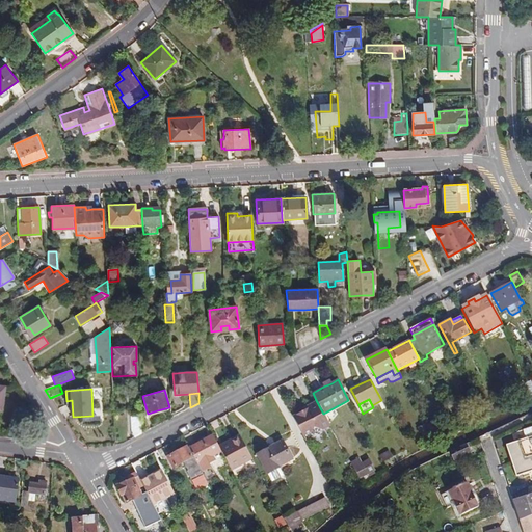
[(301,410),(292,416),(302,435),(306,441),(311,439),(316,440),(322,436),(323,432),(321,428),(328,424),(323,414),(316,400),(306,405),(307,407),(301,410)]
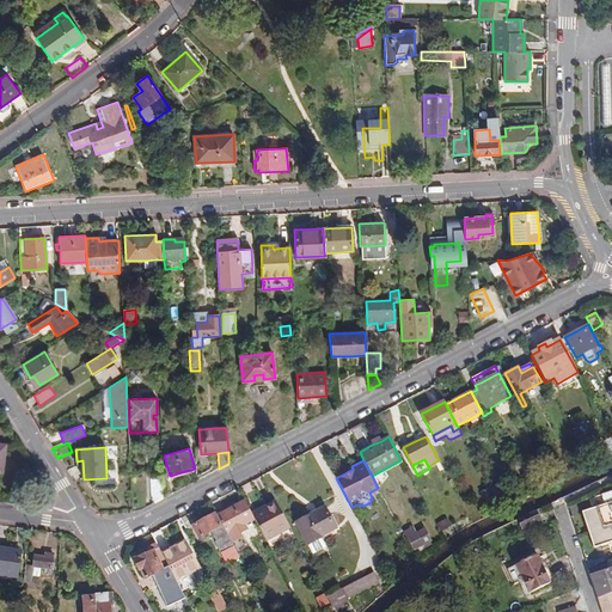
[(515,469),(527,491),(536,487),(527,472),(532,470),(527,461),(515,469)]
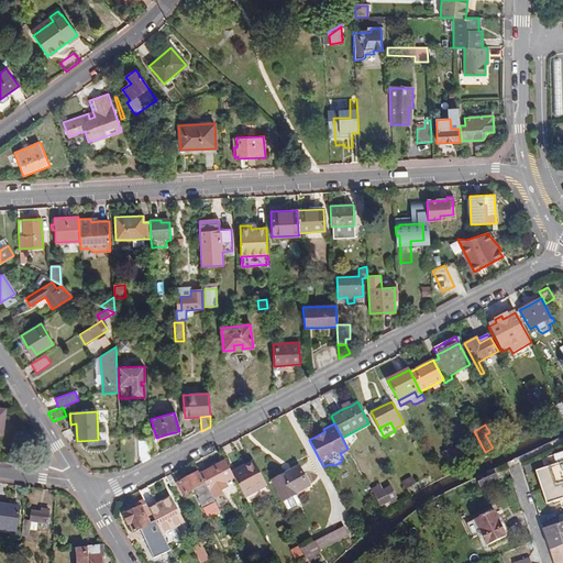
[(138,442),(139,457),(143,463),(151,459),(150,441),(138,442)]
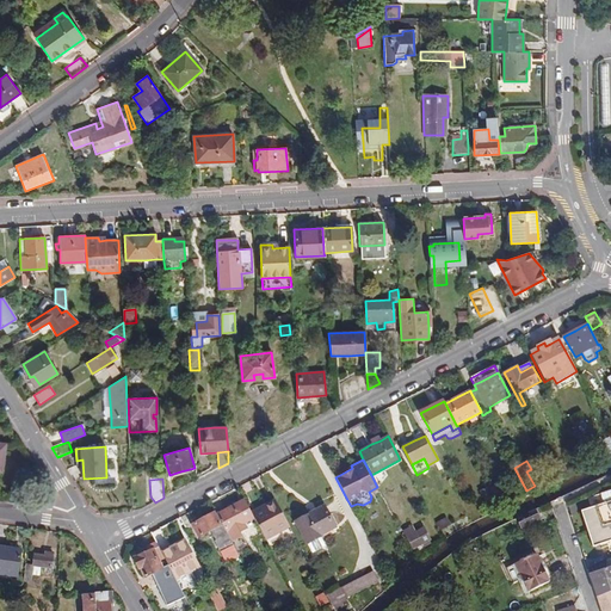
[(491,488),(499,504),(506,499),(498,485),(491,488)]
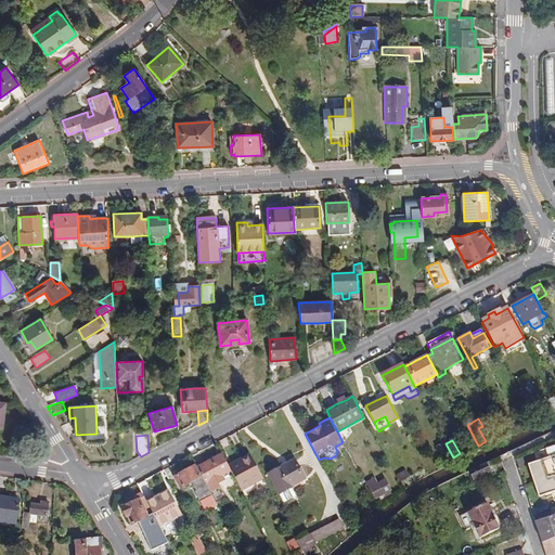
[(446,443),(444,441),(436,446),(441,455),(444,454),(449,463),(454,460),(453,457),(446,443)]
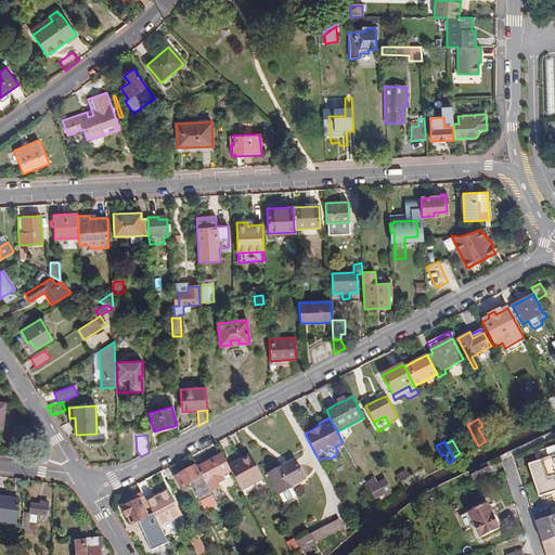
[(554,444),(541,450),(544,459),(554,454),(554,444)]
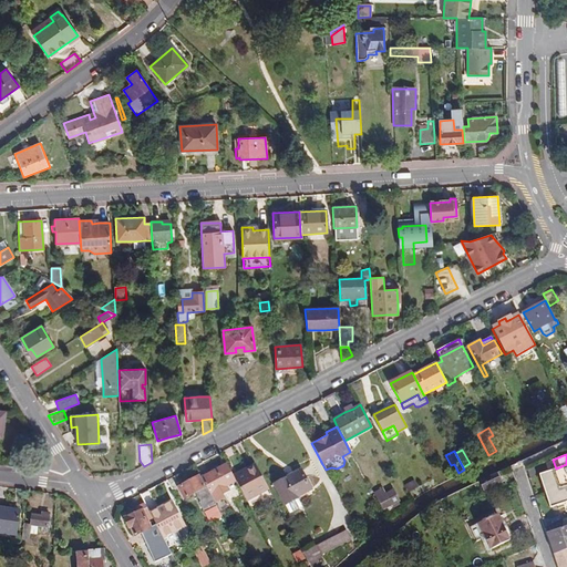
[(202,477),(210,494),(236,481),(234,476),(227,464),(214,471),(202,477)]
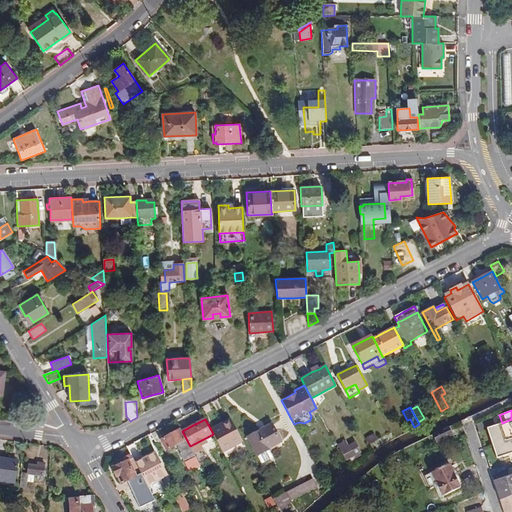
[(511,419),(502,423),(487,428),(496,458),(508,454),(511,452),(511,419)]
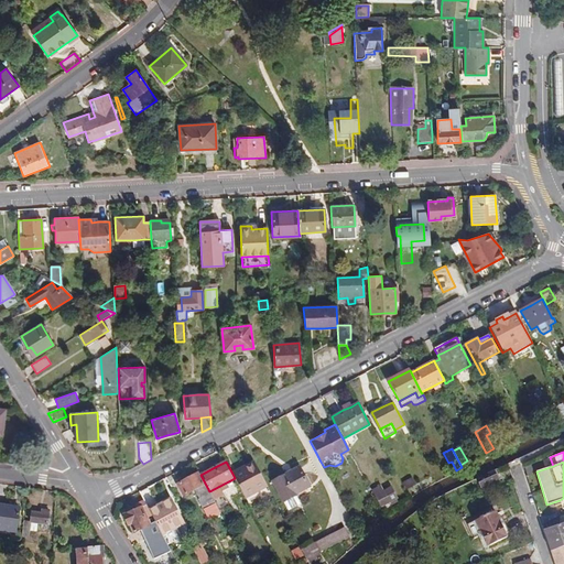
[(235,478),(246,499),(257,492),(261,501),(272,496),(255,463),(247,467),(246,466),(232,474),(235,478)]
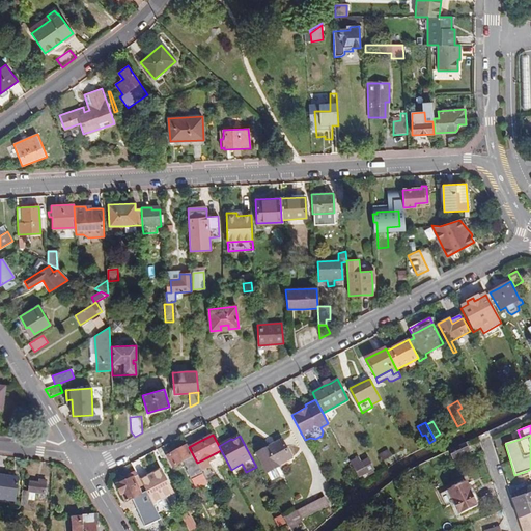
[(269,447),(257,453),(271,480),(282,475),(277,466),(291,458),(282,440),(269,447)]
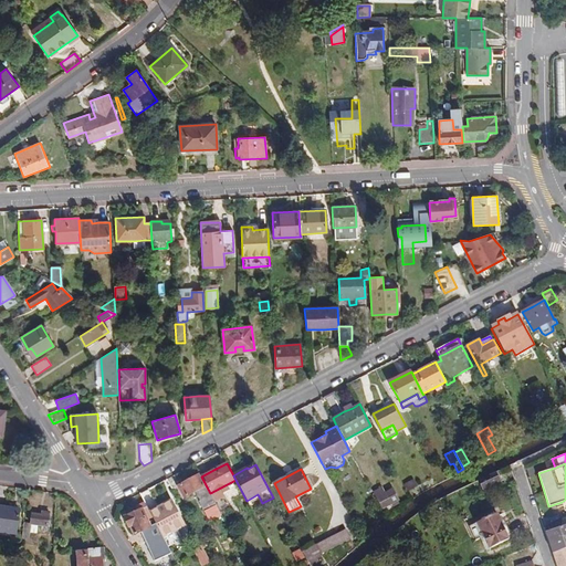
[(209,521),(221,514),(211,495),(210,495),(199,474),(188,480),(177,486),(184,498),(196,491),(200,500),(203,512),(209,521)]
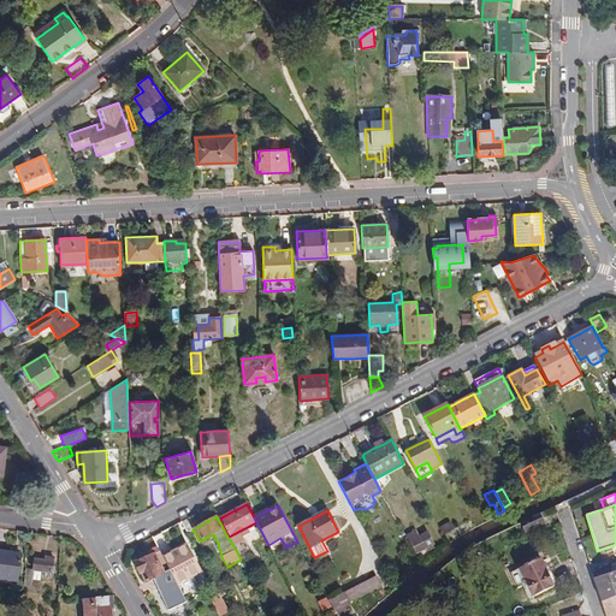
[(522,527),(527,537),(546,527),(543,517),(522,527)]
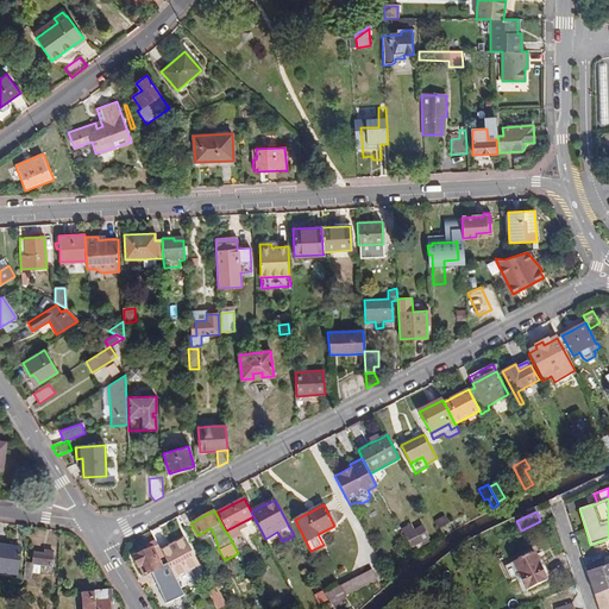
[(410,525),(402,529),(412,547),(428,539),(422,526),(413,531),(410,525)]
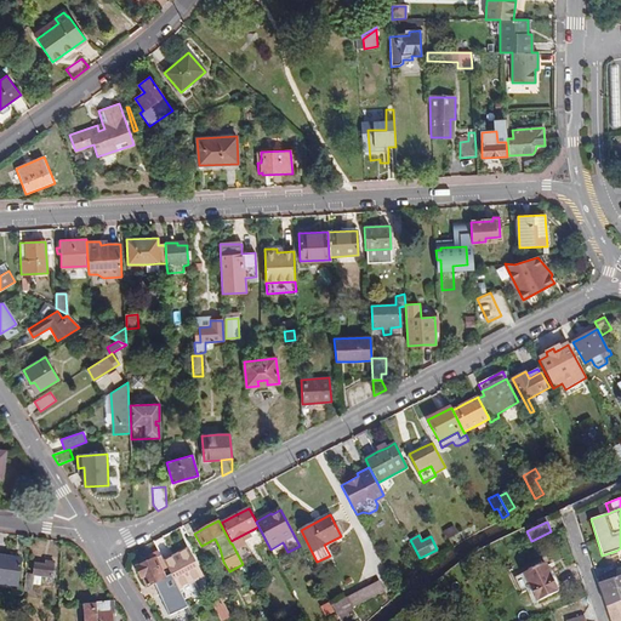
[(153,584),(169,615),(188,607),(165,562),(159,551),(149,556),(151,560),(136,567),(141,579),(142,579),(146,586),(153,584)]
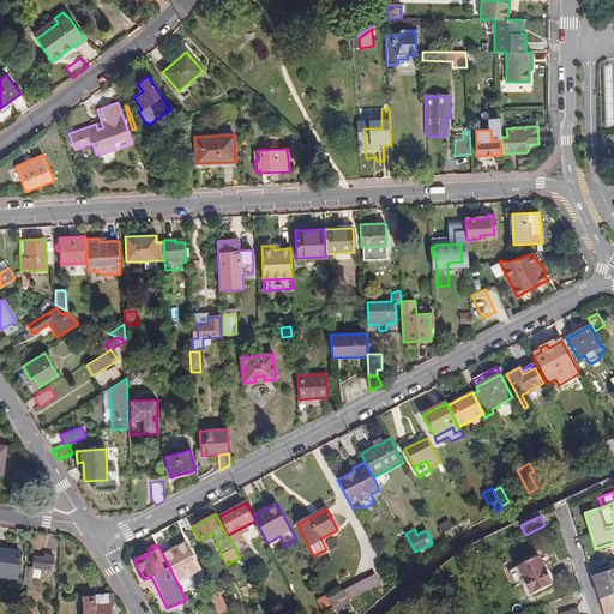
[(163,555),(182,595),(193,589),(187,577),(199,571),(186,545),(170,552),(163,555)]
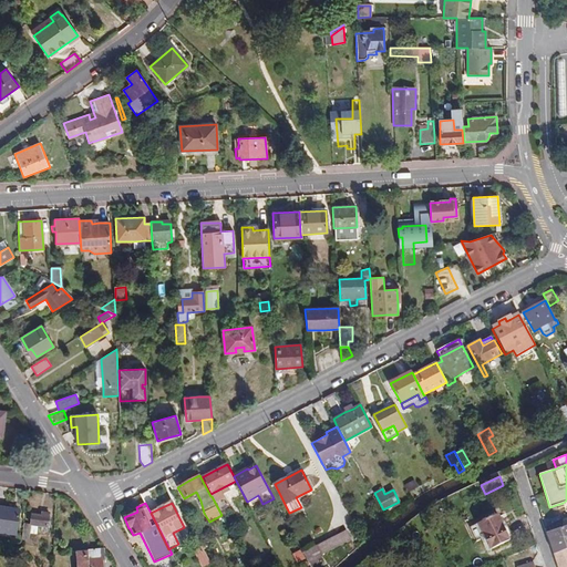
[(0,507),(0,533),(17,535),(20,511),(0,507)]
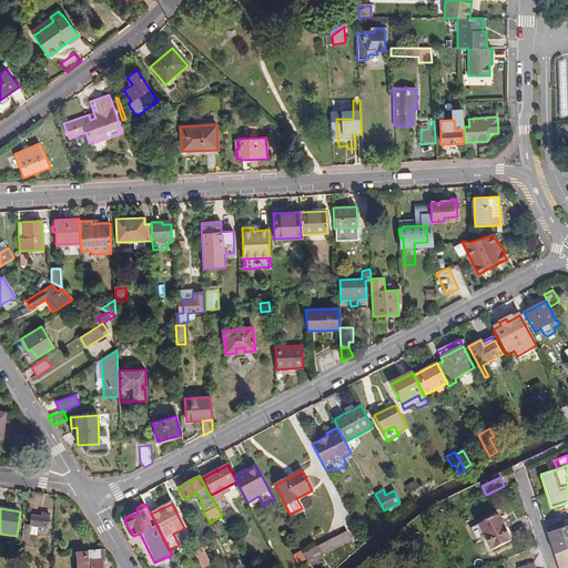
[(30,527),(24,526),(22,543),(29,544),(30,535),(37,536),(38,528),(48,529),(50,514),(46,514),(46,517),(41,517),(31,515),(30,527)]
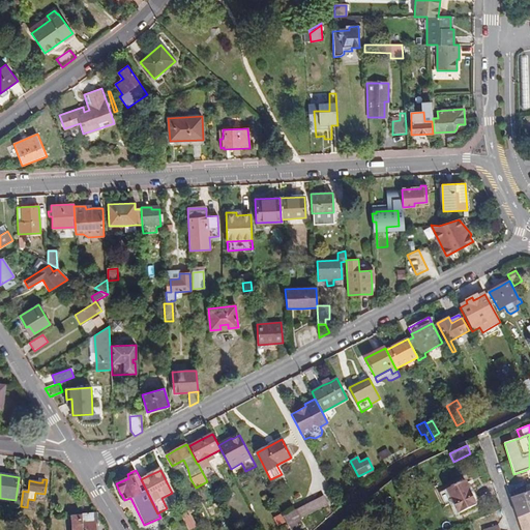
[(446,490),(458,513),(476,505),(465,480),(446,490)]
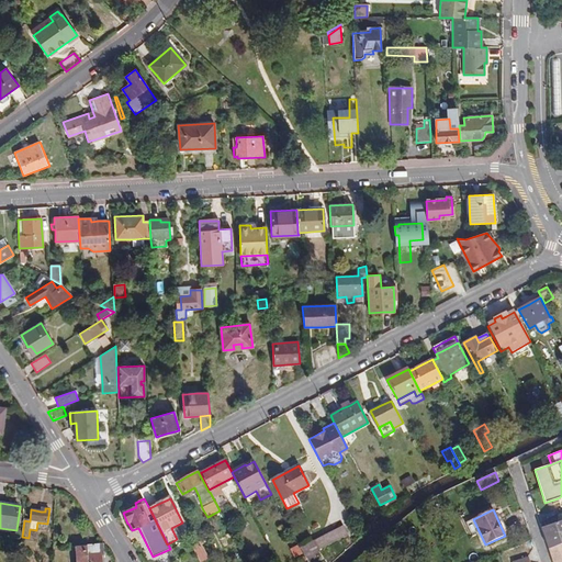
[(561,520),(542,528),(544,535),(550,549),(561,544),(561,520)]
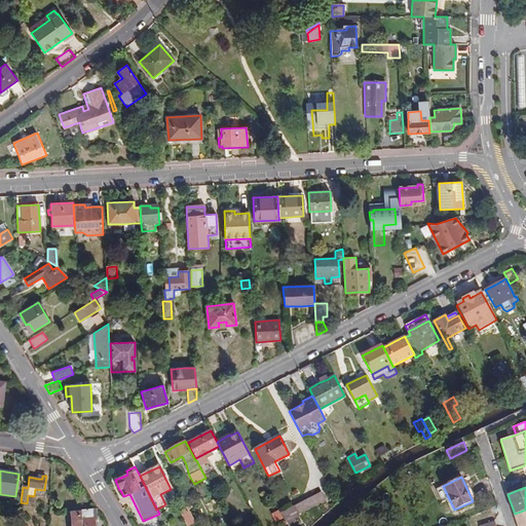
[(286,521),(326,500),(322,492),(282,513),(286,521)]
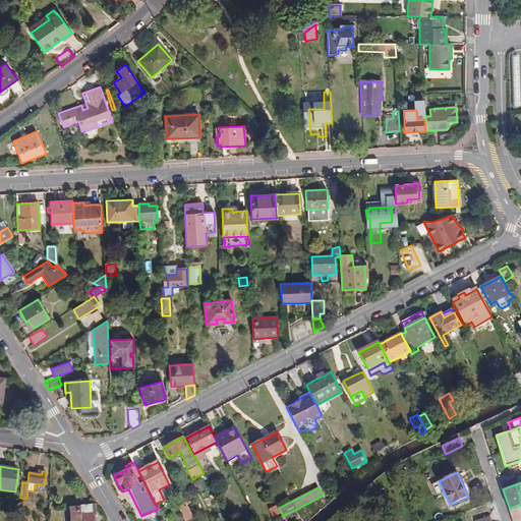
[(70,508),(71,520),(97,520),(96,505),(80,506),(80,507),(70,508)]
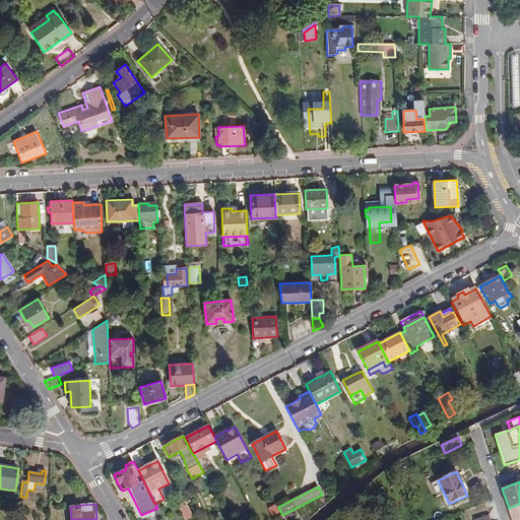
[(519,519),(519,504),(509,508),(512,519),(519,519)]
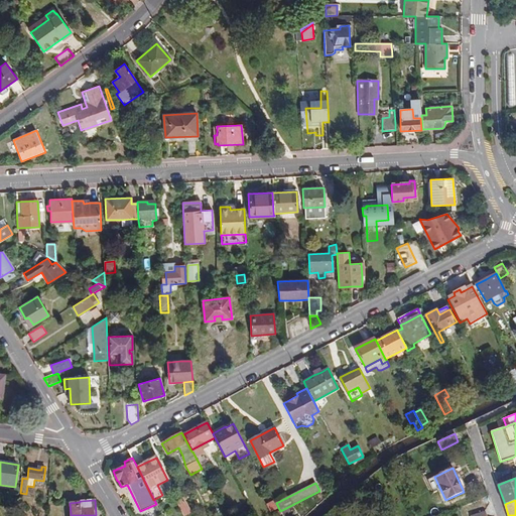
[(182,503),(176,506),(180,515),(182,515),(187,514),(182,503)]
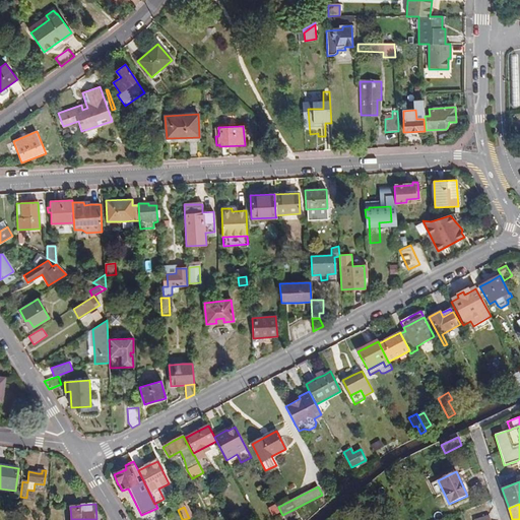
All buildings are outlined.
